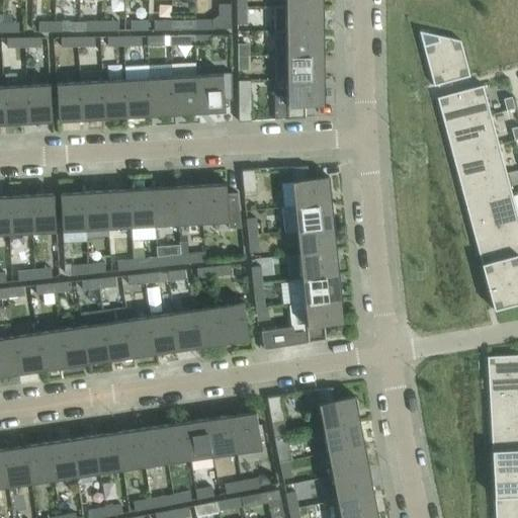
[(231,28),(231,4),(219,4),(219,15),(211,19),(195,20),(195,29),(211,29),(231,28)]
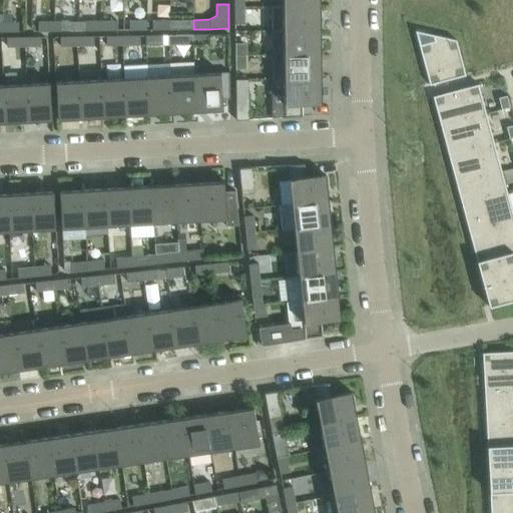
[(320,6),(283,6),(273,7),(273,31),(283,30),(320,30),(320,6)]
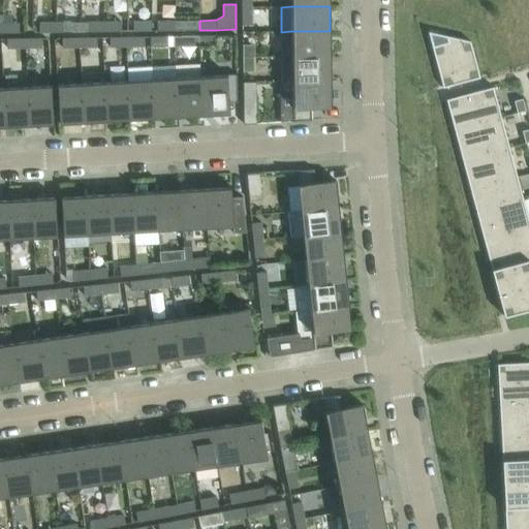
[(251,25),(251,7),(242,7),(242,25),(251,25)]
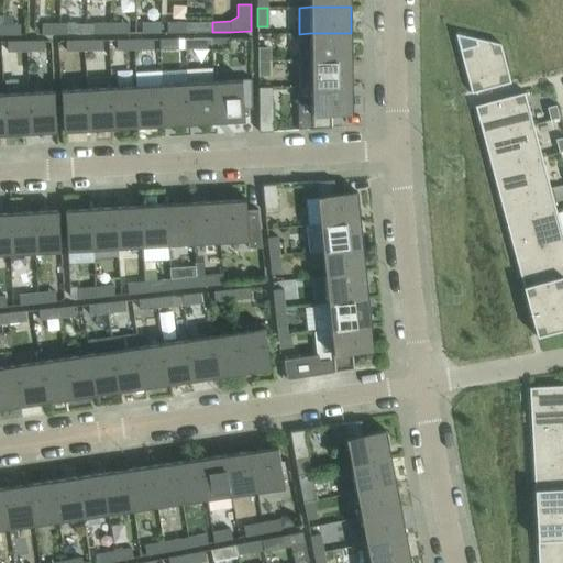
[(142,33),(159,33),(159,22),(142,23),(142,33)]
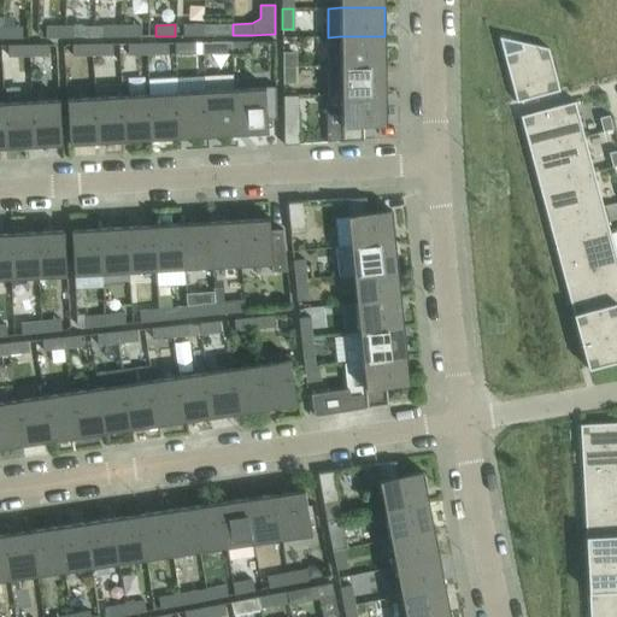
[(183,35),(204,35),(203,24),(183,24),(183,35)]
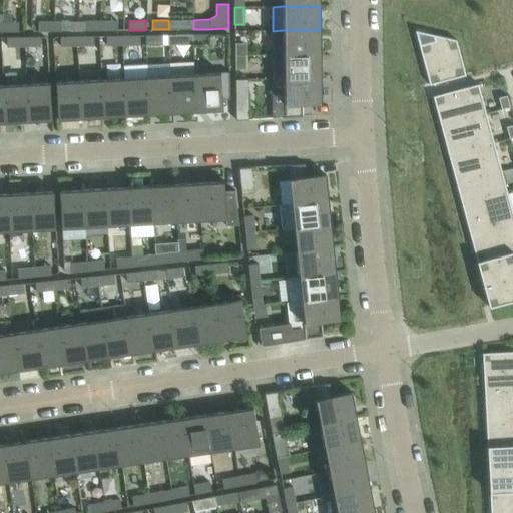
[(193,20),(168,20),(169,29),(193,29),(193,20)]
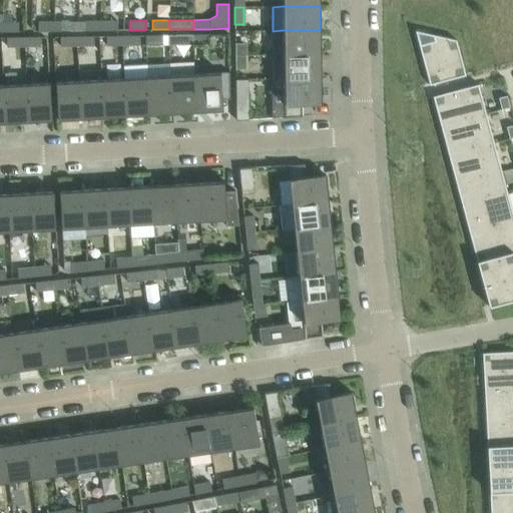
[(71,21),(54,22),(54,31),(71,31),(71,21)]
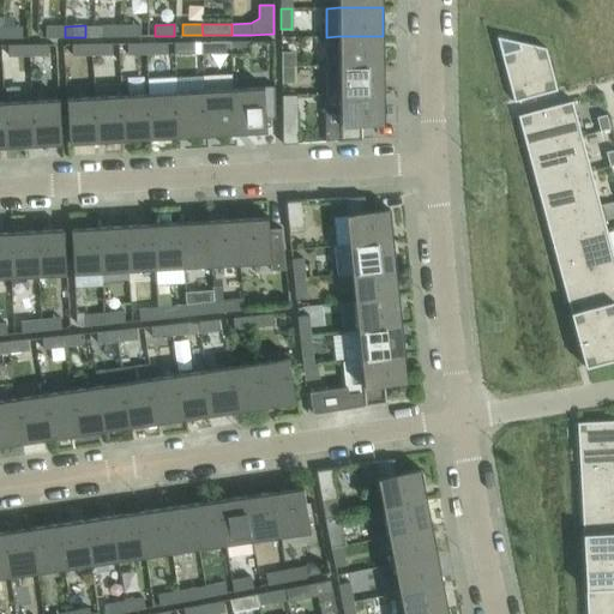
[(120,25),(114,25),(101,25),(101,36),(120,36),(120,25)]
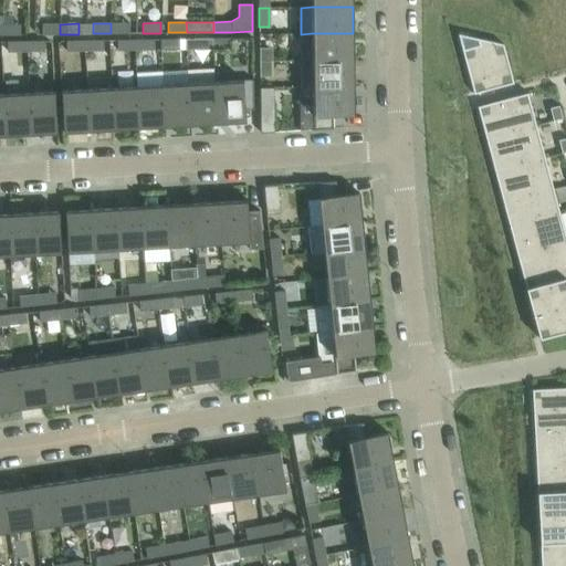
[(111,23),(111,33),(129,33),(129,23),(111,23)]
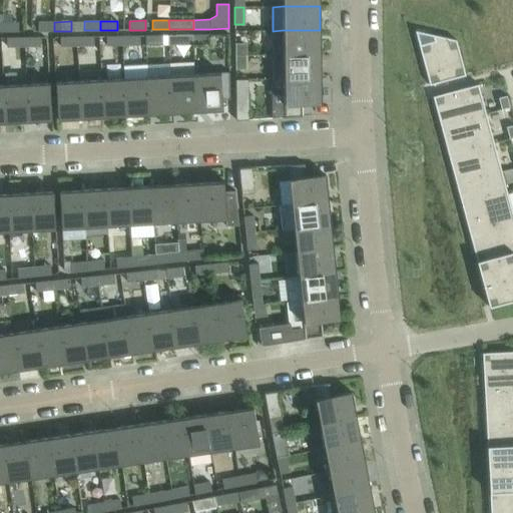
[(18,22),(1,22),(1,32),(18,31),(18,22)]
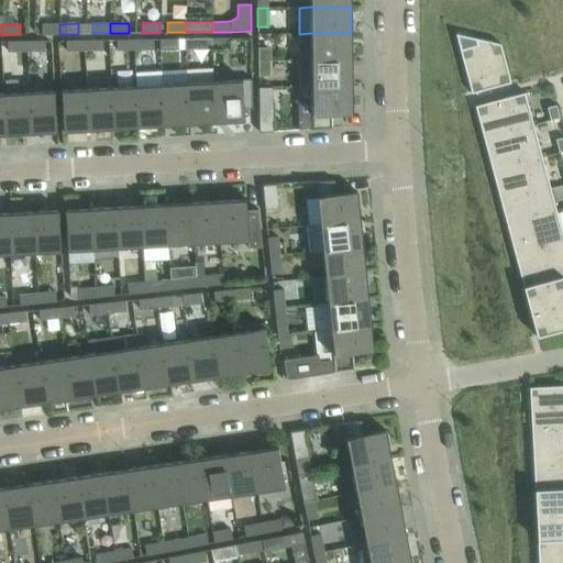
[(42,24),(42,34),(59,34),(59,24),(42,24)]
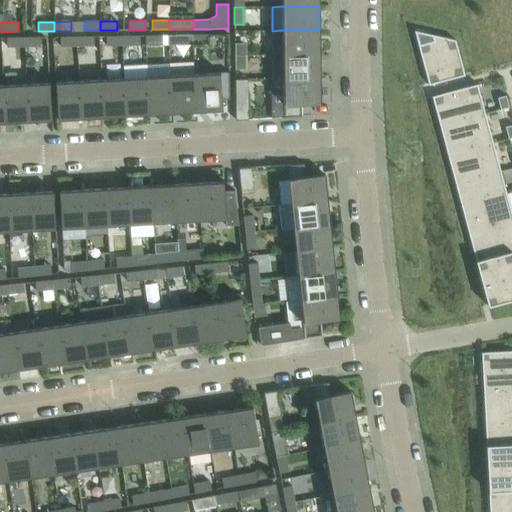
[(319,30),(282,30),(272,31),(272,55),(319,54),(319,30)]
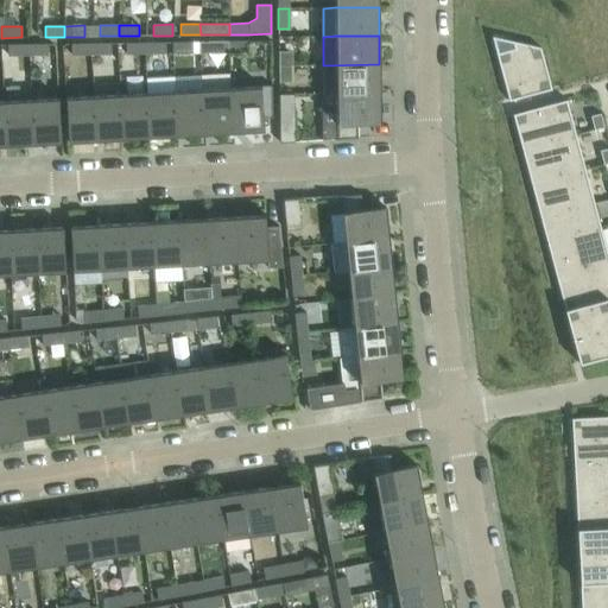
[(494,37),(492,36),(508,100),(551,89),(540,46),(512,40),(514,50),(499,54),(494,37)]
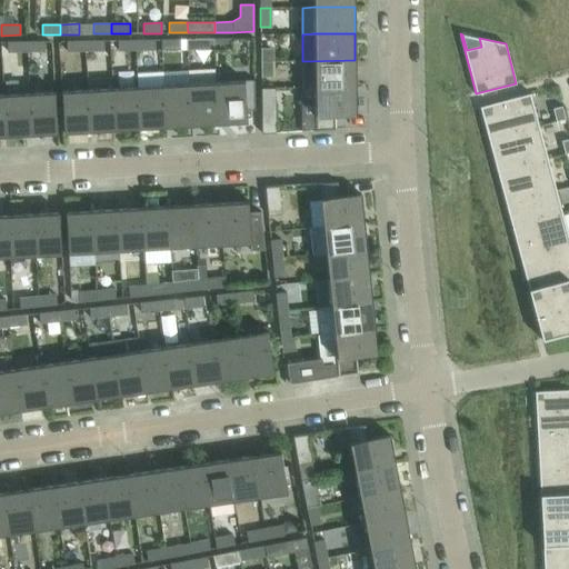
[(231,38),(213,39),(213,49),(232,48),(231,38)]
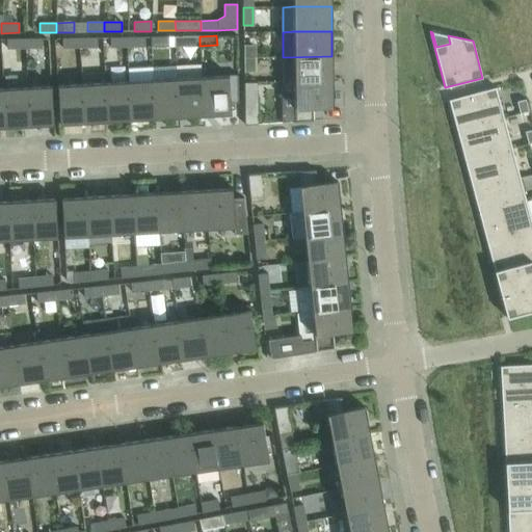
[(144,36),(127,37),(128,47),(144,46),(144,36)]
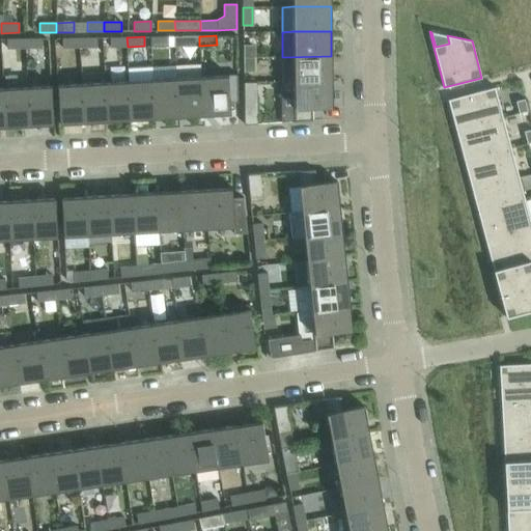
[(199,36),(174,36),(175,46),(199,46),(199,36)]
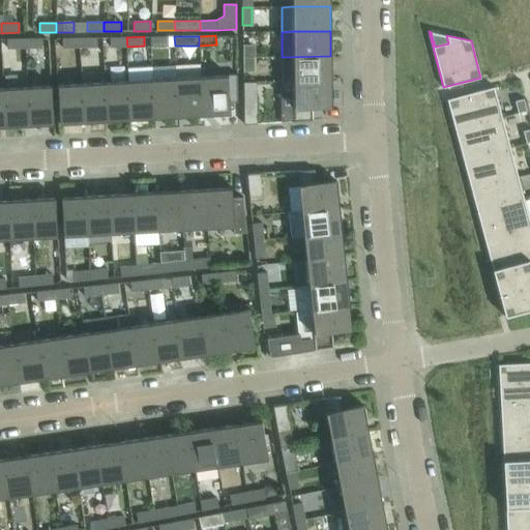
[(79,37),(62,38),(62,48),(80,47),(79,37)]
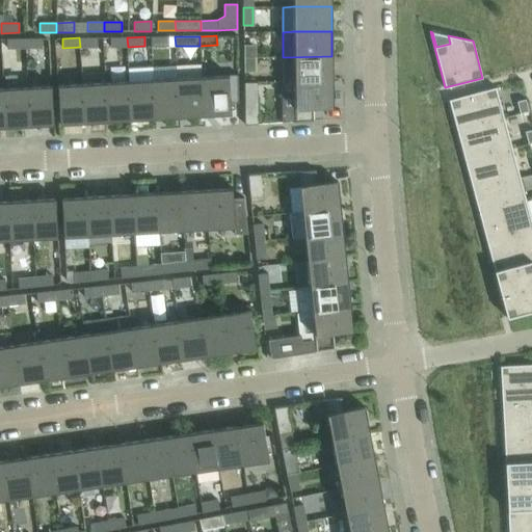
[(97,37),(79,37),(80,47),(97,47),(97,37)]
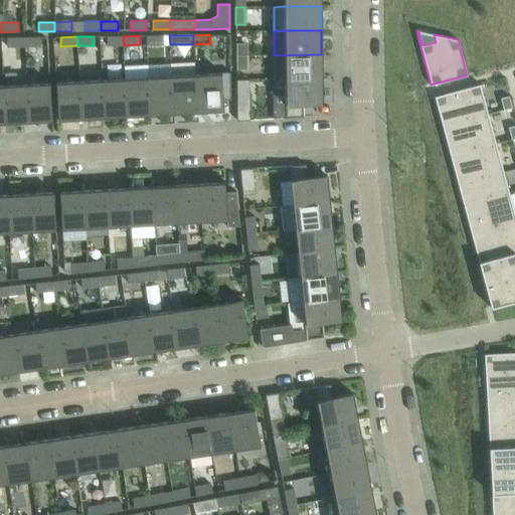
[(124,45),(123,36),(107,36),(107,45),(124,45)]
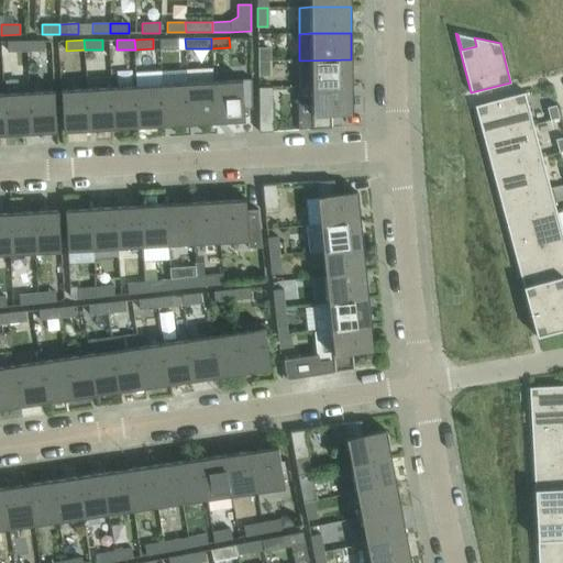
[(25,41),(8,41),(8,51),(26,51),(25,41)]
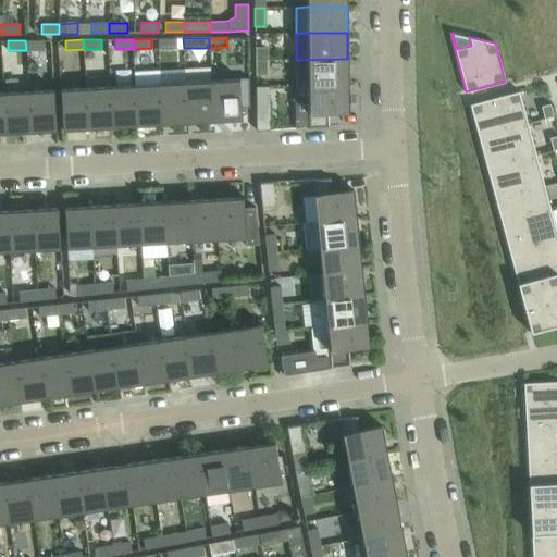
[(44,40),(25,40),(26,50),(44,50),(44,40)]
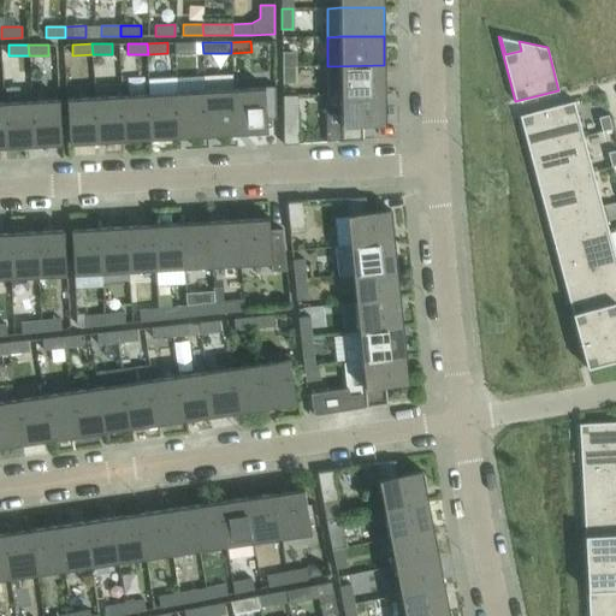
[(296,52),(282,52),(283,66),(294,66),(295,66),(297,66),(296,52)]
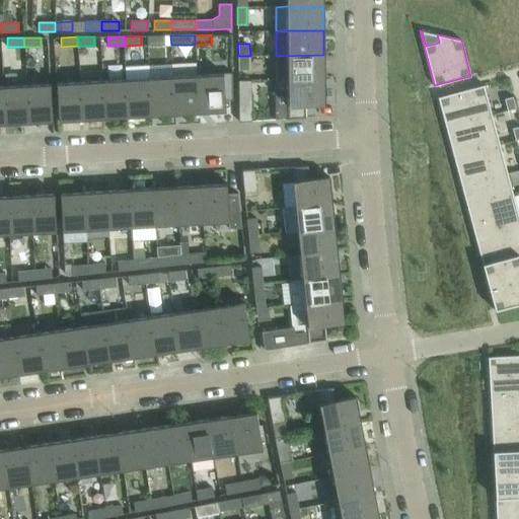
[(277,80),(287,79),(324,79),(323,55),(276,56),(277,80)]
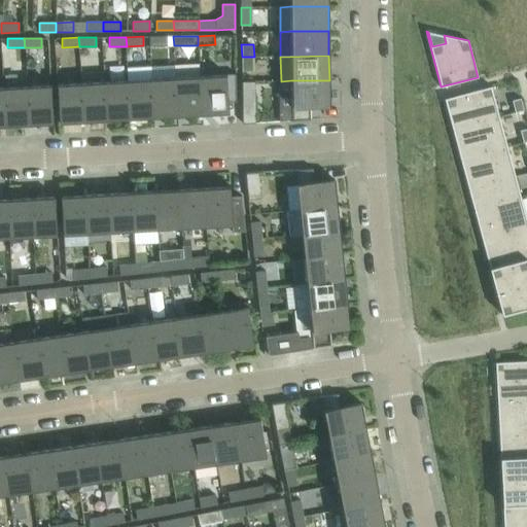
[(251,57),(242,57),(242,71),(253,71),(252,57),(251,57)]
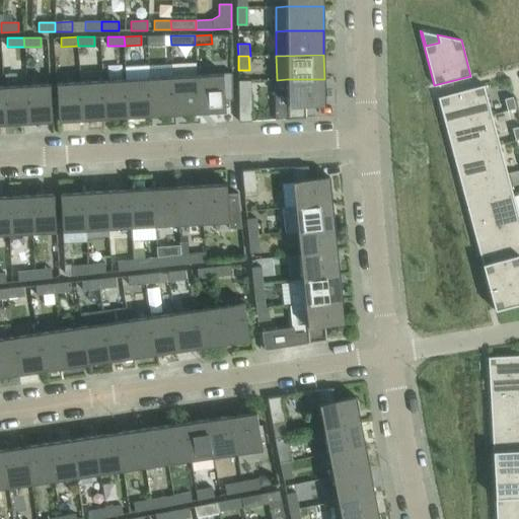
[(196,62),(171,64),(174,114),(199,112),(197,75),(196,62)]
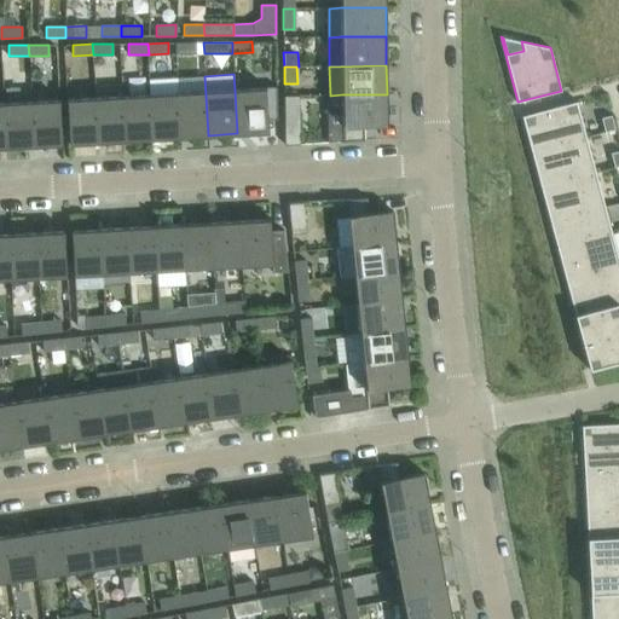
[(204,76),(177,77),(178,92),(180,137),(208,136),(204,76)]
